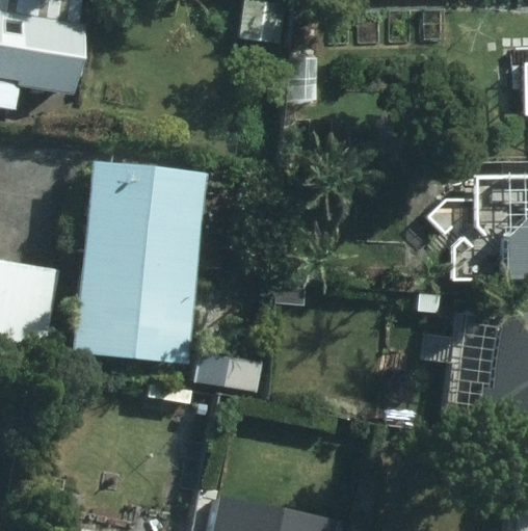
[(80,20),(83,0),(0,0),(0,104),(21,107),(23,84),(74,91),(85,21),(80,20)]
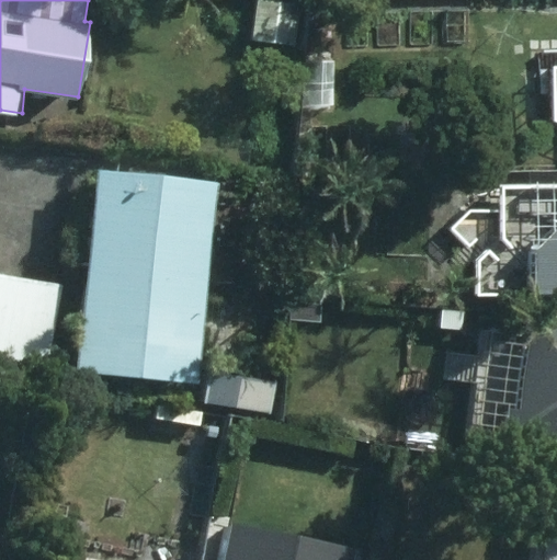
[(294,3),(272,0),(258,0),(251,38),(287,44),(294,3)]
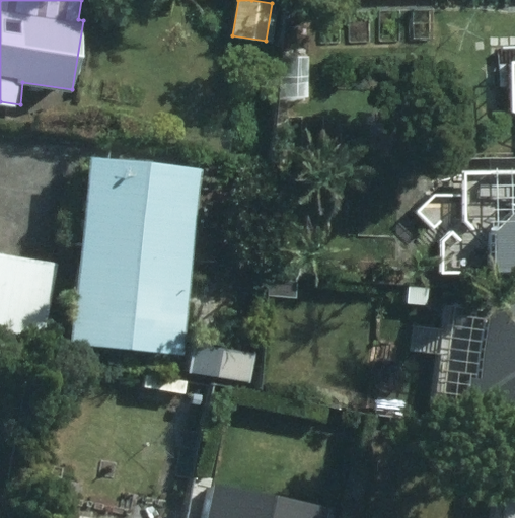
[(202,168),(89,155),(71,339),(185,351),(202,168)]
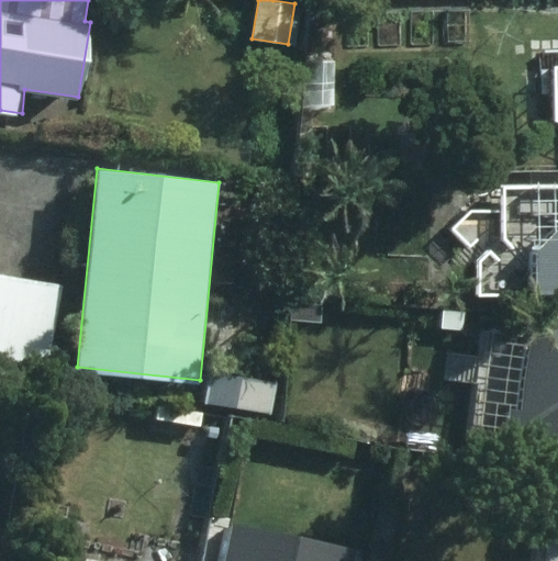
[(557,187),(504,188),(505,238),(533,269),(533,292),(557,291),(557,187)]
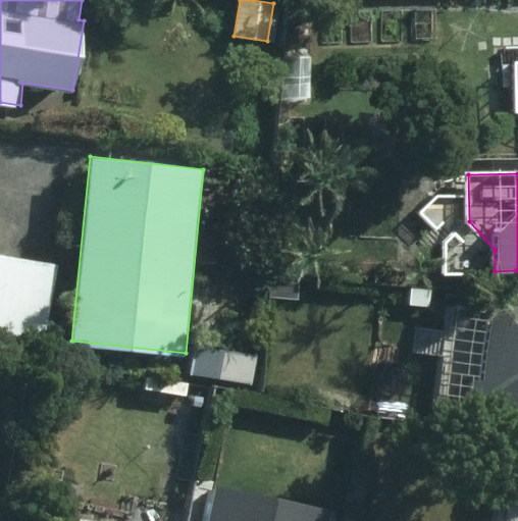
[(57,266),(0,254),(0,331),(45,339),(57,266)]
